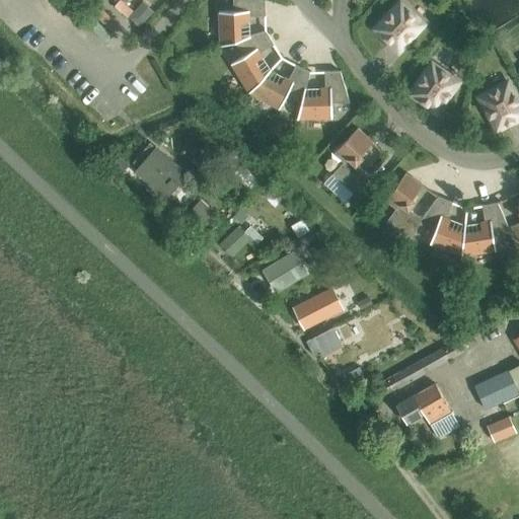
[(233,0),(234,11),(219,12),(221,47),(236,43),(242,41),(241,22),(245,21),(245,17),(266,16),(266,1),(262,0),(233,0)]
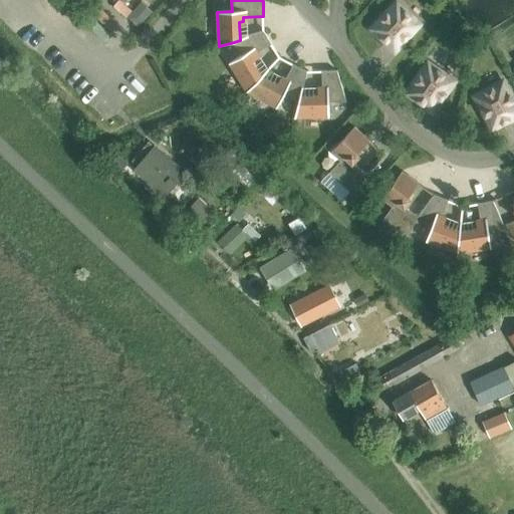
[(142,3),(127,18),(139,28),(153,14),(142,3)]
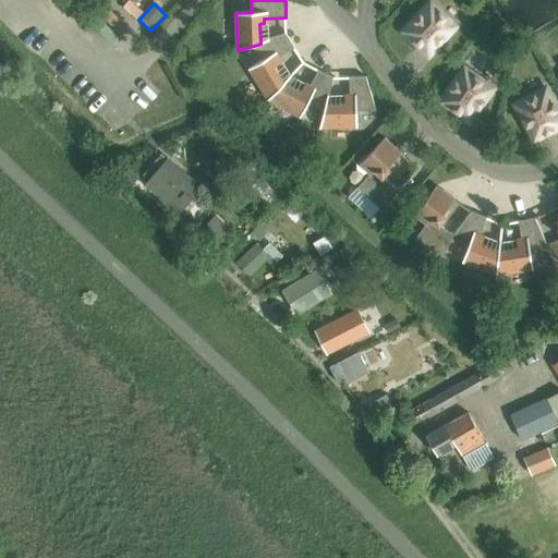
[(431,5),(405,32),(428,52),(453,26),(431,5)]
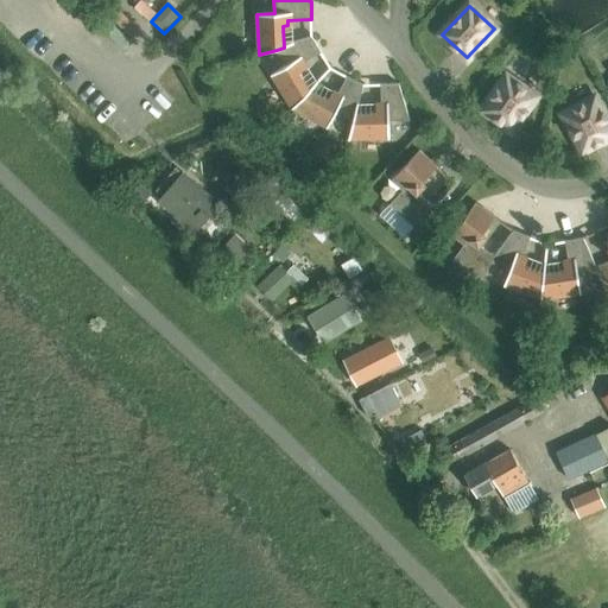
[(286,65),(271,75),(292,108),(293,109),(311,90),(299,73),(303,70),(301,65),(322,52),(312,37),(284,48),(277,50),(286,65)]
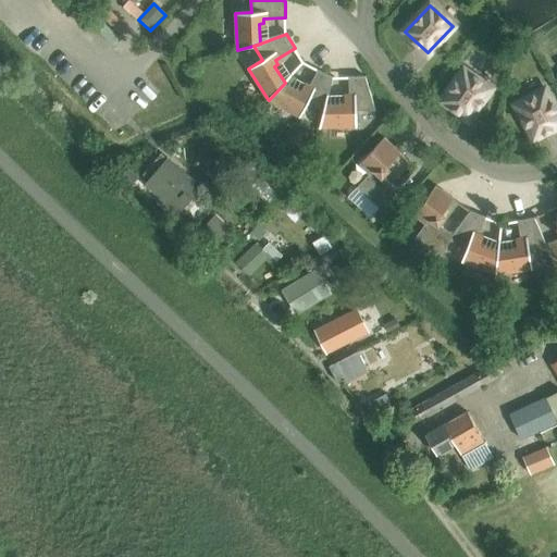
[(285,83),(269,100),(300,118),(308,103),(323,111),(325,104),(332,77),(319,70),(308,90),(302,88),(301,93),(285,83)]
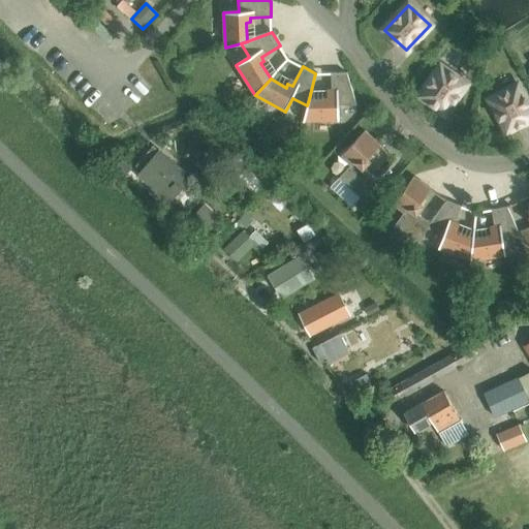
[(441,67),(422,95),(445,113),(465,84),(441,67)]
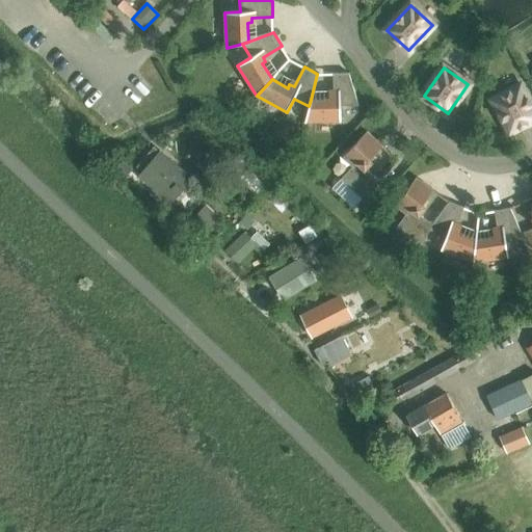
[(309,106),(304,122),(341,122),(341,106),(358,105),(349,73),(333,74),(333,96),(328,96),(328,100),(311,100),(309,106)]
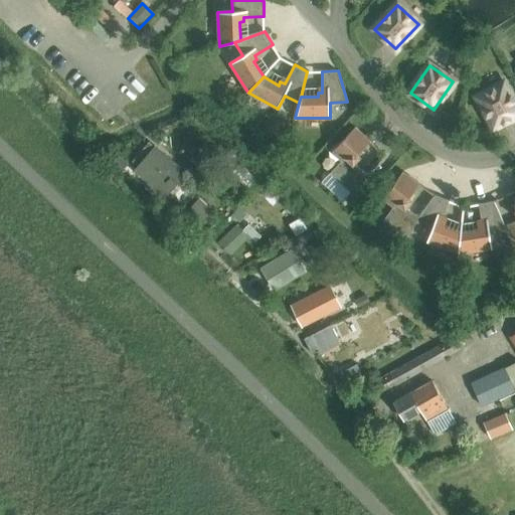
[(514,106),(503,83),(478,98),(494,127),(514,115),(514,106)]
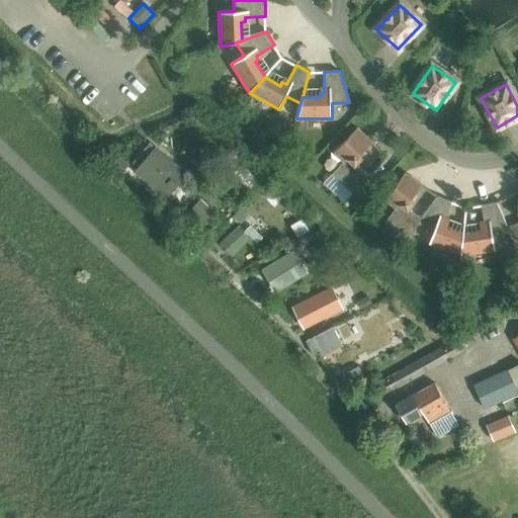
[(344,162),(332,174),(353,193),(362,183),(369,176),(357,165),(362,160),(359,157),(372,142),(357,127),(334,153),(344,162)]
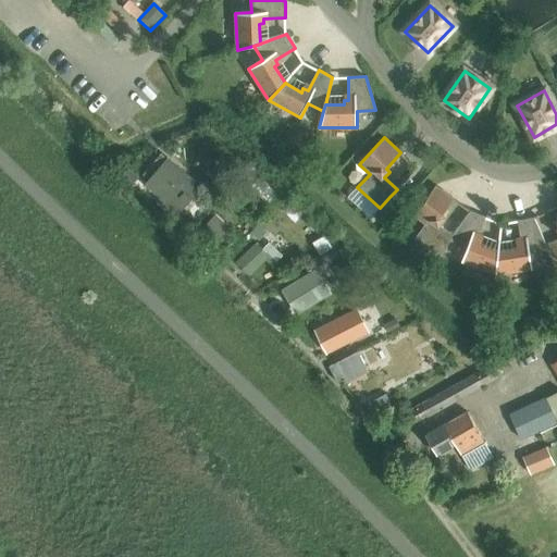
[(161,153),(143,175),(149,181),(146,184),(177,211),(199,187),(161,153)]
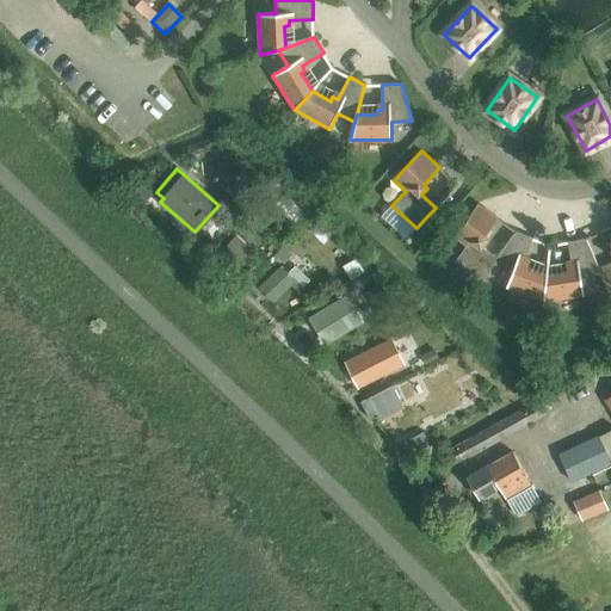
[(477,204),(455,236),(467,245),(455,261),(482,281),(495,264),(499,259),(482,247),(487,240),(483,238),(498,218),(477,204)]
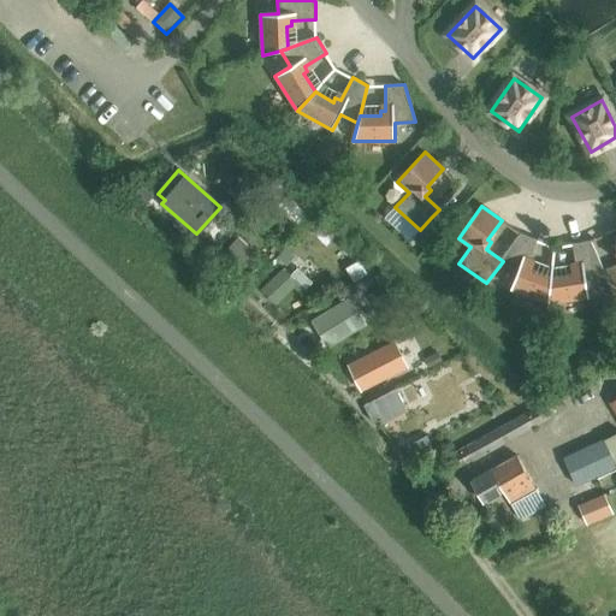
[(420,230),(410,240),(421,248),(440,227),(431,218),(420,230)]
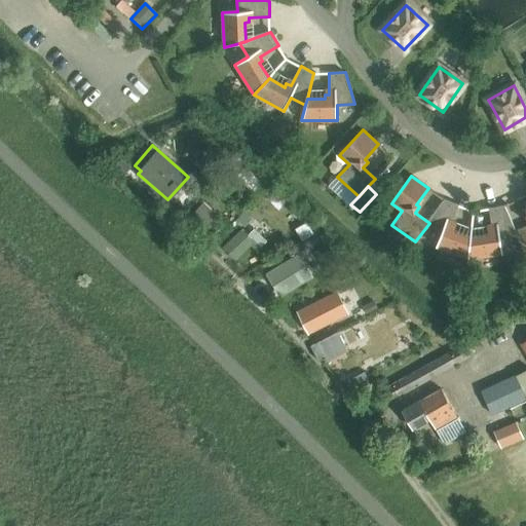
[(525,219),(525,226),(515,231),(517,236),(524,253),(525,252),(525,195),(522,197),(525,207),(525,216),(525,217),(525,219)]
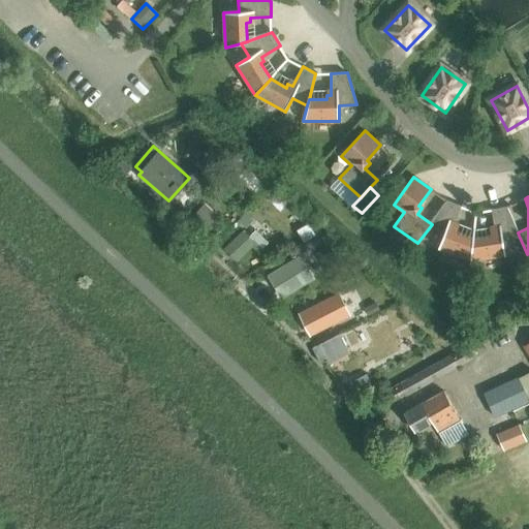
[(432,224),(429,228),(444,235),(438,248),(470,260),(473,239),(456,231),(457,228),(454,227),(461,206),(447,200),(432,224)]
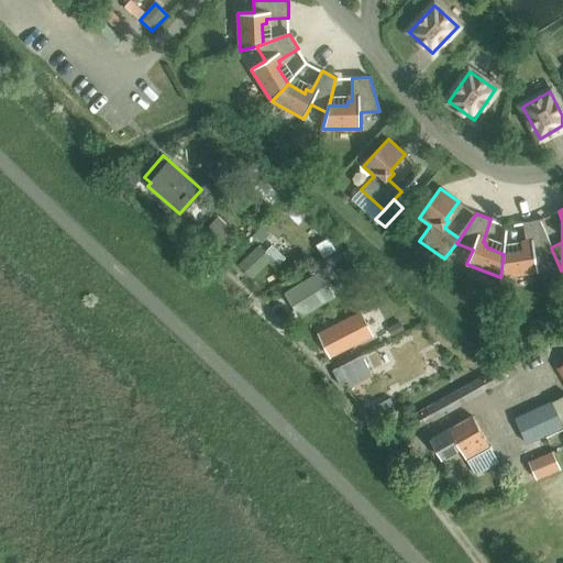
[(217,218),(203,232),(211,239),(221,249),(235,233),(217,218)]
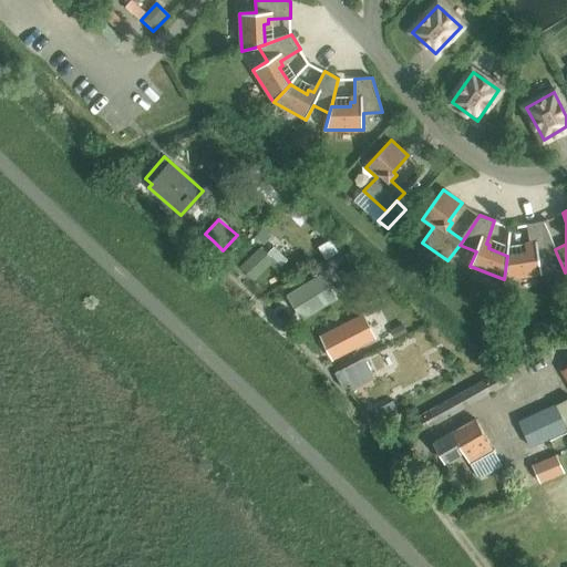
[(507,256),(504,279),(506,280),(543,274),(539,258),(557,255),(555,249),(544,222),(527,225),(531,247),(526,248),(526,253),(507,256)]
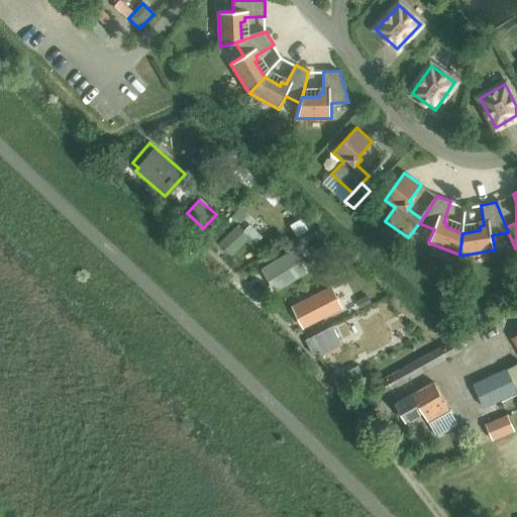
[(303,218),(292,225),(298,235),(309,228),(303,218)]
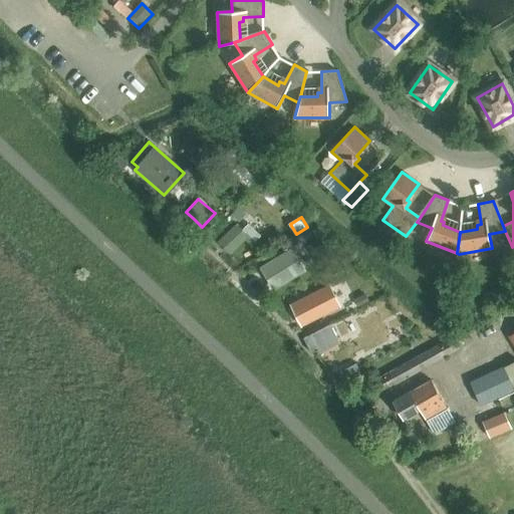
[(237,224),(218,242),(226,249),(230,253),(245,239),(251,245),(260,236),(248,223),(242,229),(237,224)]
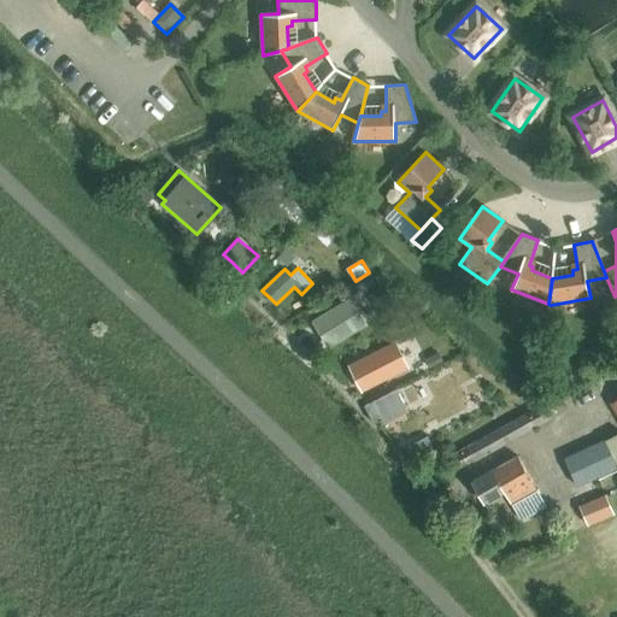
[(328,324),(319,329),(329,346),(365,324),(348,298),(357,293),(352,283),(336,293),(342,304),(323,316),(328,324)]
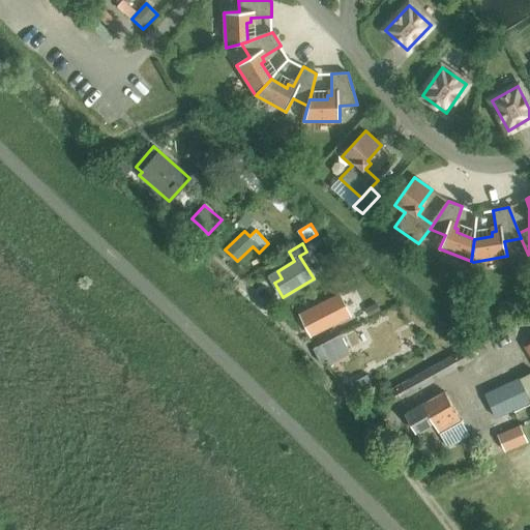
[(326,299),(300,314),(312,336),(352,316),(341,293),(334,295),(328,299),(326,299)]
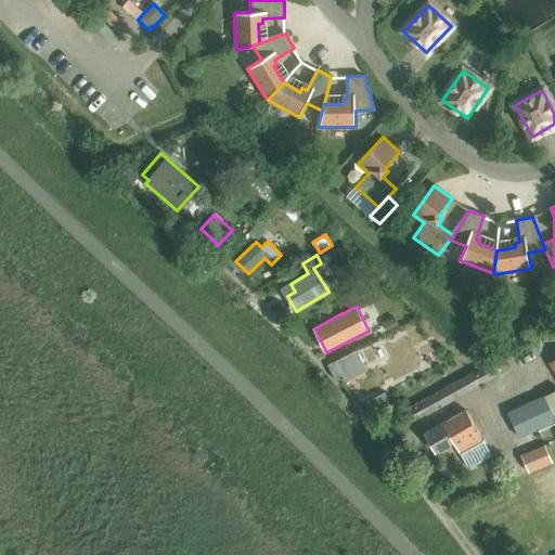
[(395,317),(383,323),(387,332),(399,325),(395,317)]
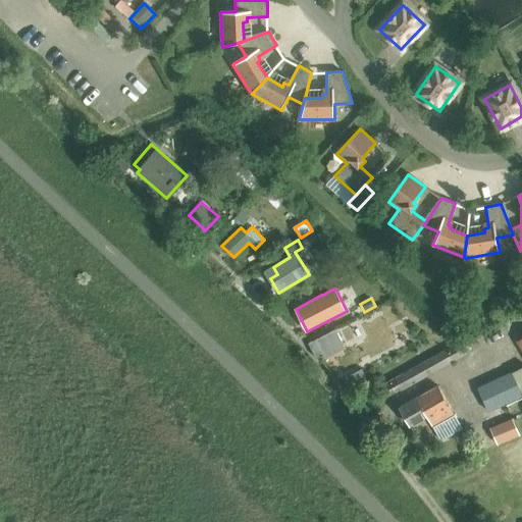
[(335,329),(308,343),(316,358),(319,357),(344,345),(335,329)]
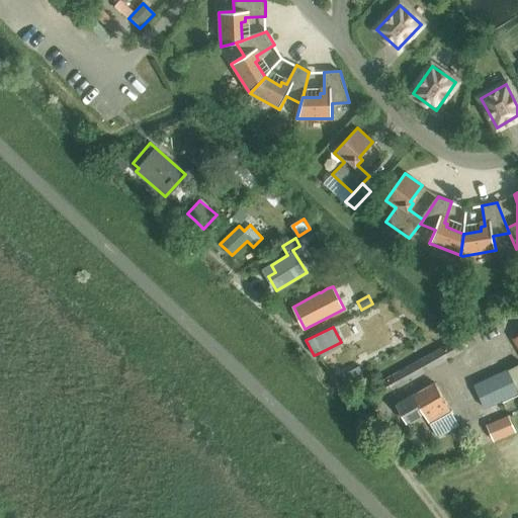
[(456,340),(387,377),(392,386),(396,384),(398,387),(463,351),(456,340)]
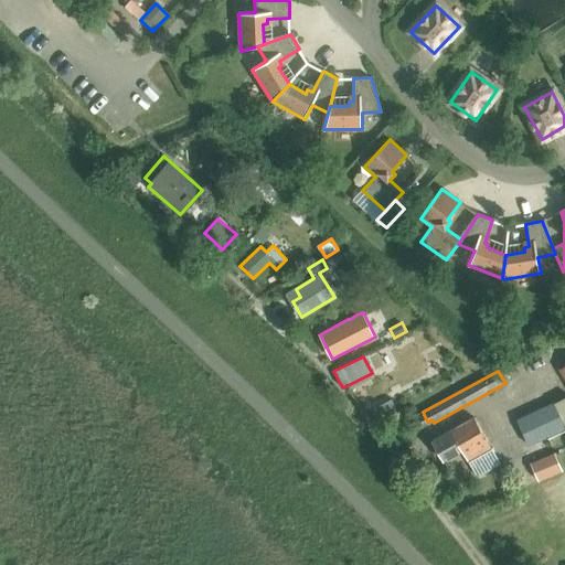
[(387,402),(380,405),(384,415),(392,411),(396,409),(392,400),(387,402)]
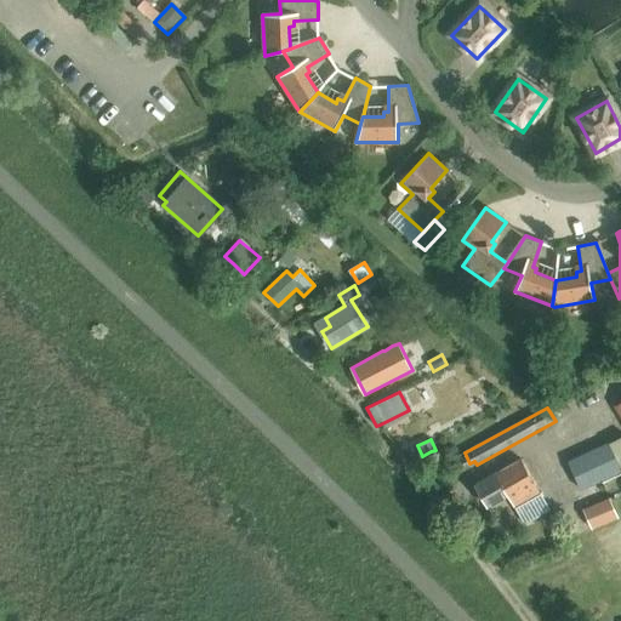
[(620,467),(609,443),(568,462),(574,473),(581,490),(620,471),(620,467)]
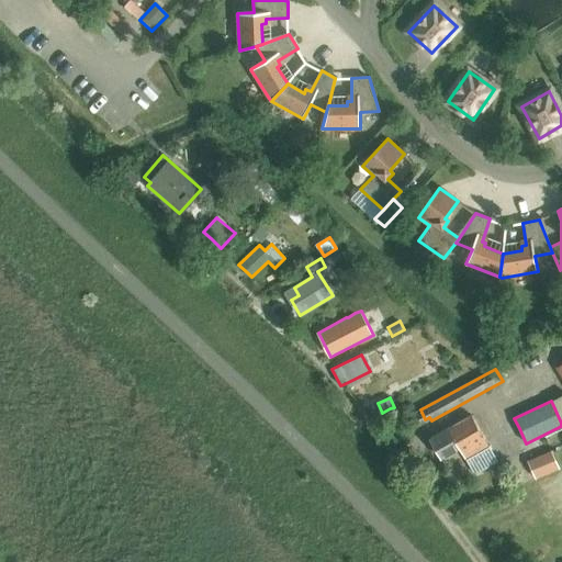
[(471,415),(430,439),(441,458),(460,448),(475,474),(497,461),(471,415)]
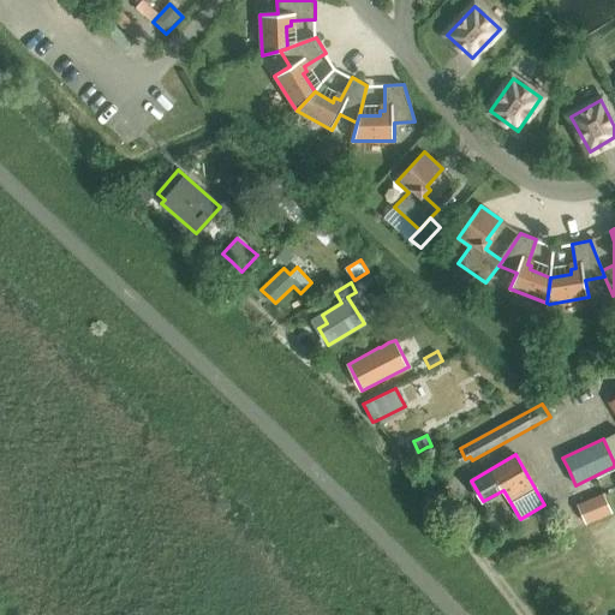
[(604,493),(578,506),(586,524),(613,511),(604,493)]
